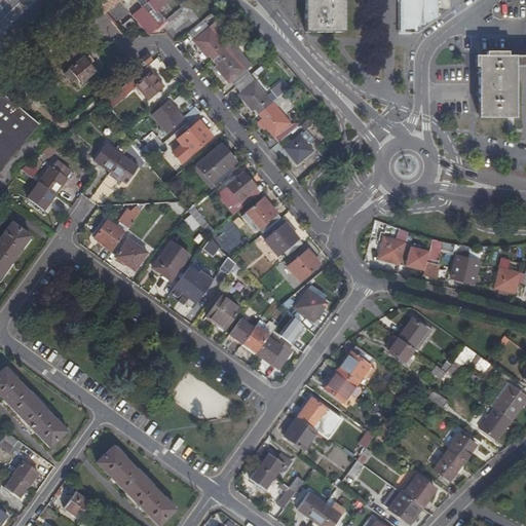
[(132,15),(148,35),(163,22),(163,17),(157,11),(171,0),(136,0),(142,7),(132,15)]
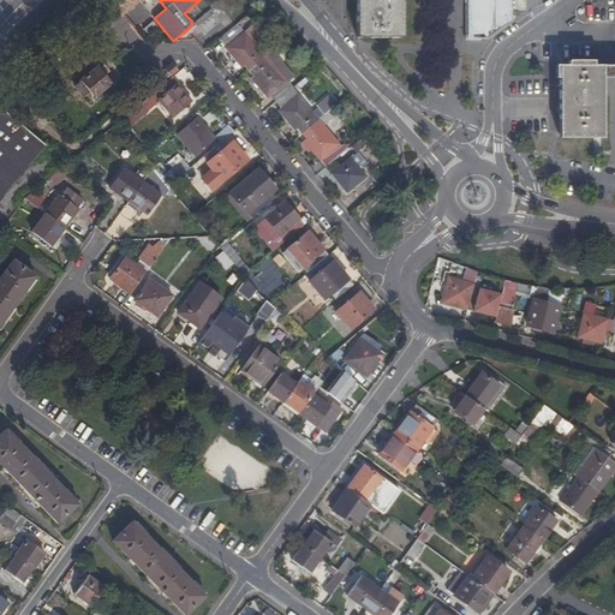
[(402,0),(357,0),(357,37),(404,37),(402,0)]
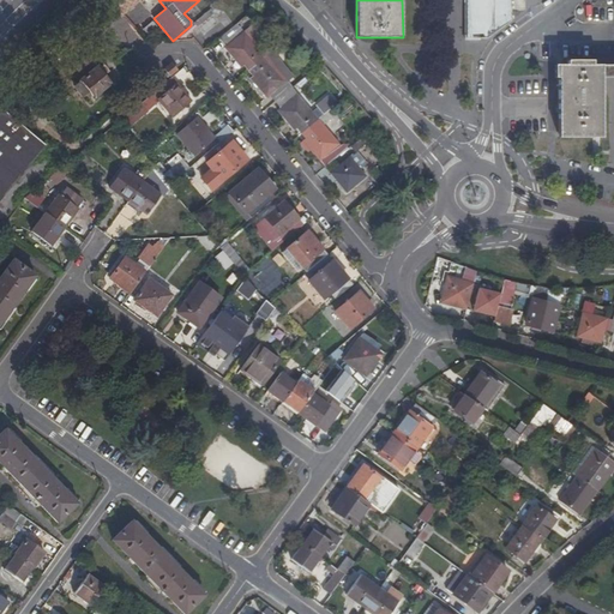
[(489,38),(512,22),(511,0),(467,0),(467,38),(489,38)]
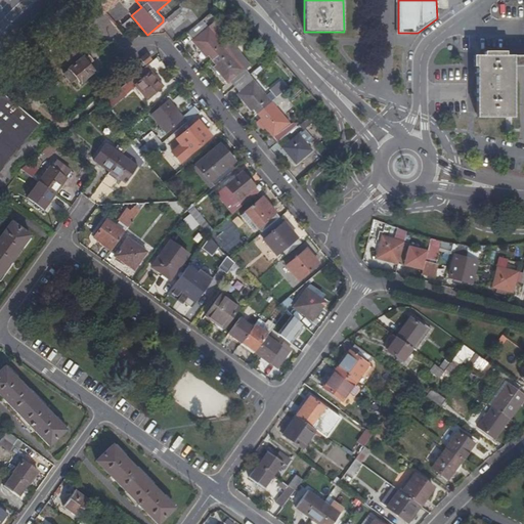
[(167,17),(172,25),(183,14),(178,8),(167,17)]
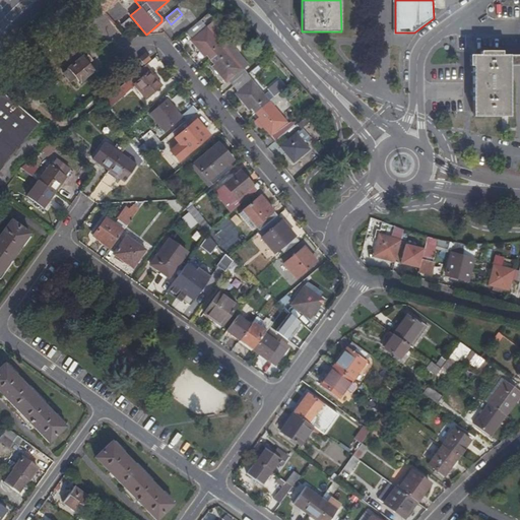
[(219,16),(215,10),(186,34),(191,40),(190,41),(198,51),(200,49),(206,55),(210,60),(230,44),(224,39),(219,42),(207,26),(219,16)]
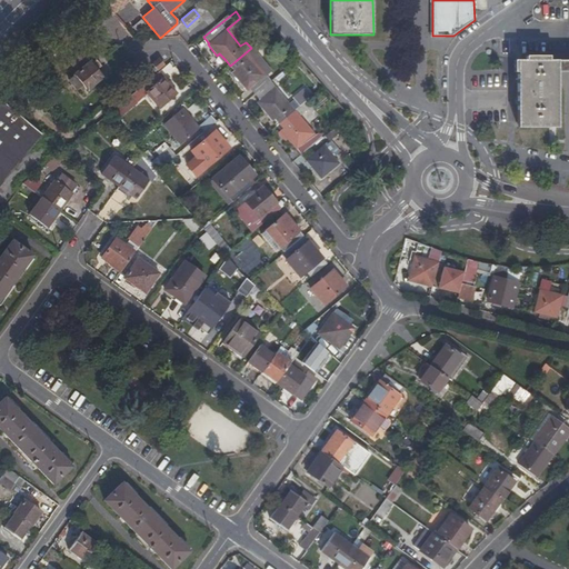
[(256,53),(251,48),(230,66),(235,70),(240,78),(238,80),(247,91),(250,88),(255,95),(270,81),(250,58),(256,53)]
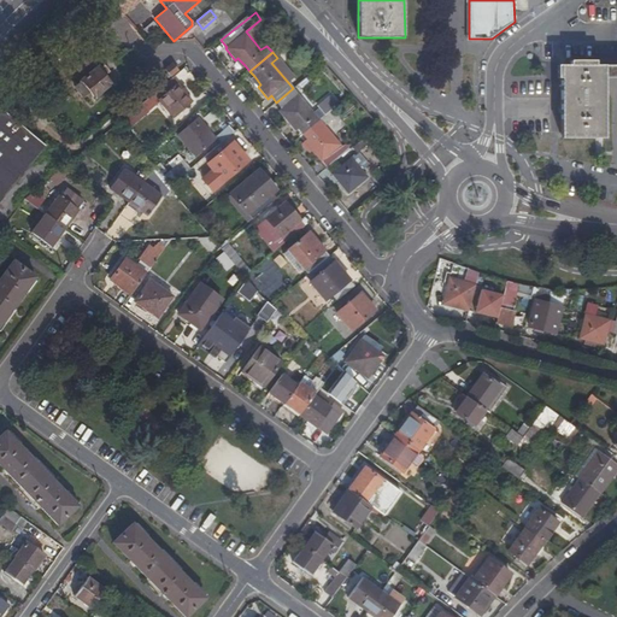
[(76,69),(84,78),(75,87),(84,98),(90,93),(95,98),(111,84),(104,76),(110,72),(105,65),(99,70),(89,58),(76,69)]
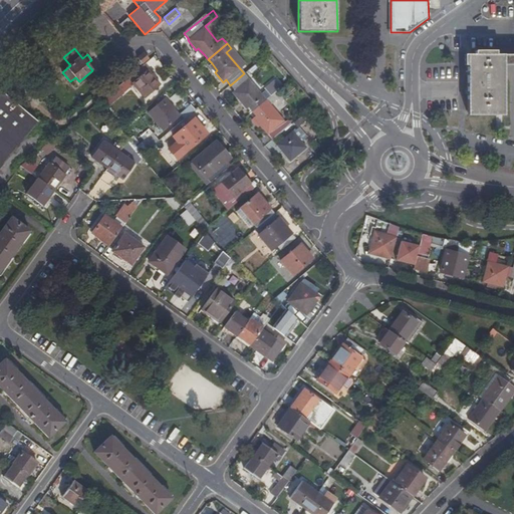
[(198,48),(196,50),(201,57),(204,54),(198,48)]
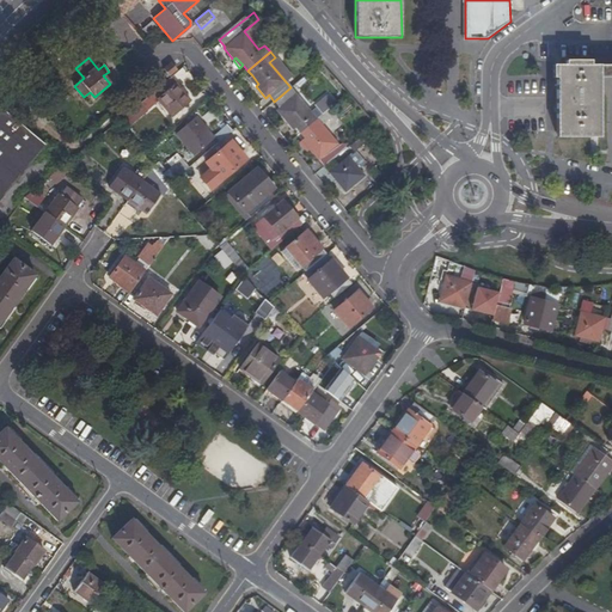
[(177,71),(171,63),(164,69),(170,77),(177,71)]
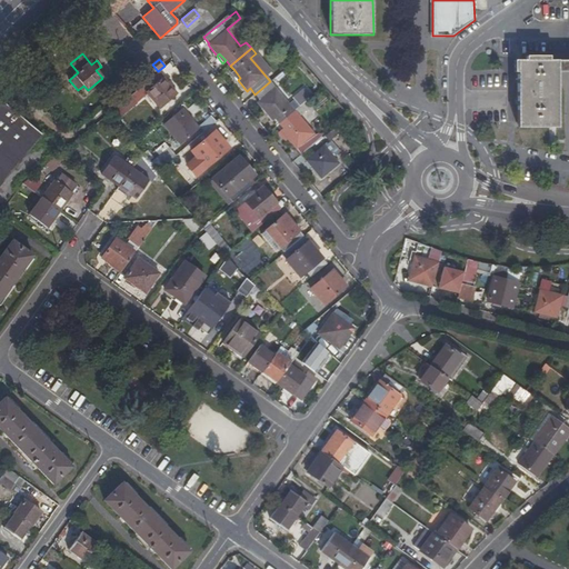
[(568,72),(568,60),(557,61),(557,72),(568,72)]
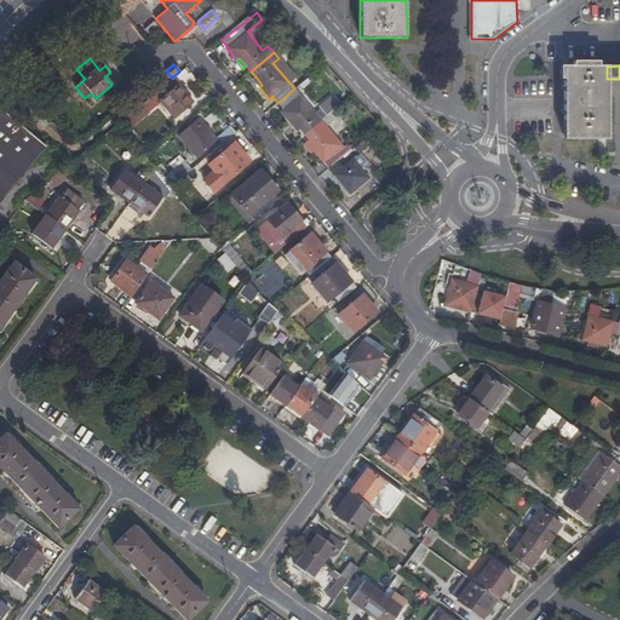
[(608,135),(607,79),(607,67),(598,67),(573,67),(563,67),(564,135),(608,135)]
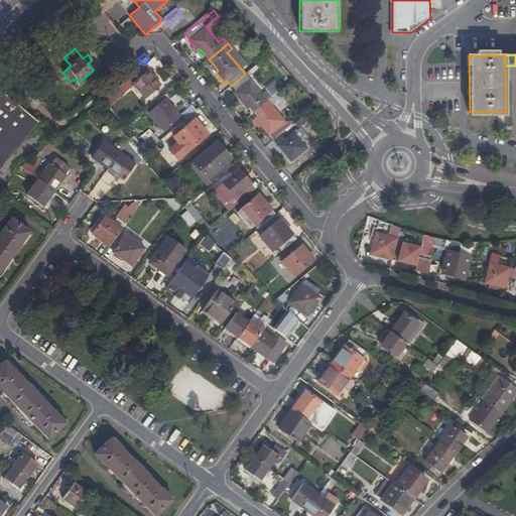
[(218,71),(213,63),(210,66),(216,73),(218,71)]
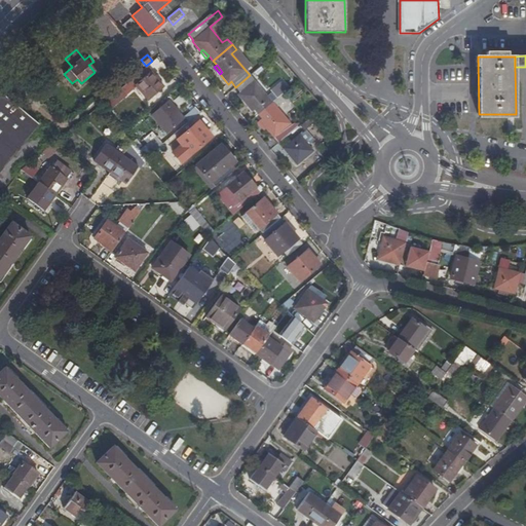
[(164,86),(151,71),(135,84),(148,100),(164,86)]
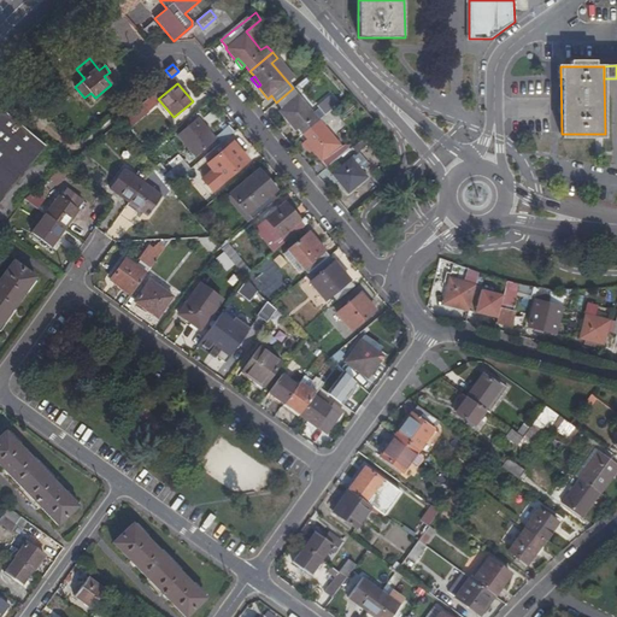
[(293,88),(276,103),(282,109),(278,112),(288,124),(291,122),(298,129),(303,135),(329,112),(338,106),(333,100),(315,115),(293,88)]
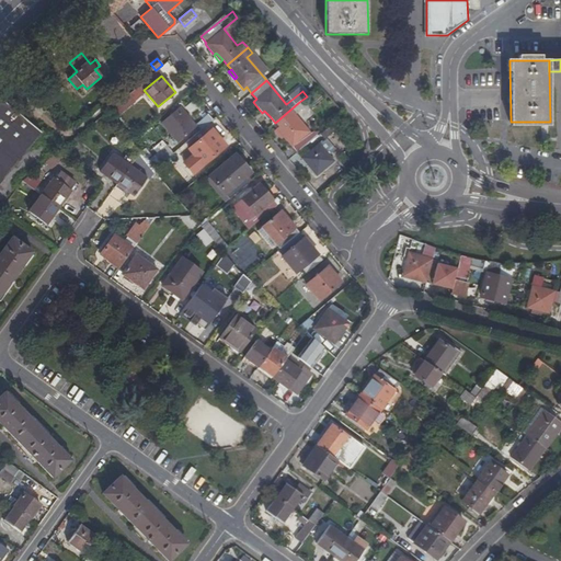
[(137,86),(110,107),(117,116),(144,94),(137,86)]
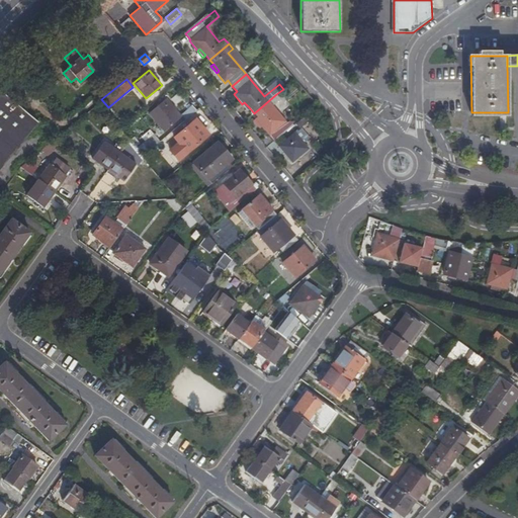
[(0,170),(38,123),(0,91),(0,170)]
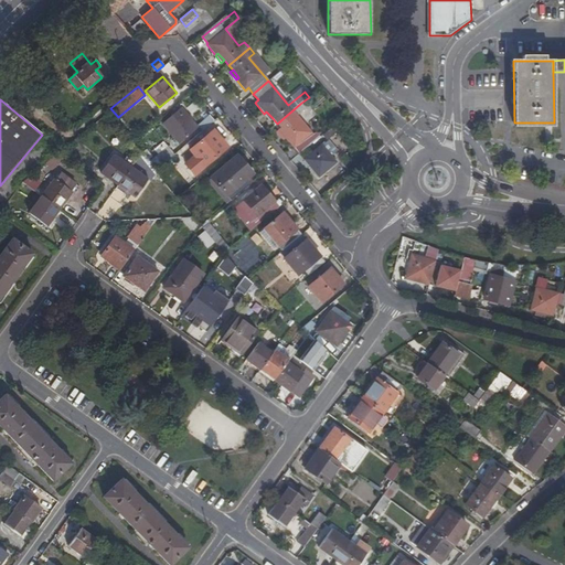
[(299,155),(317,139),(297,116),(307,108),(301,103),(277,124),(280,128),(287,136),(285,138),(299,155)]
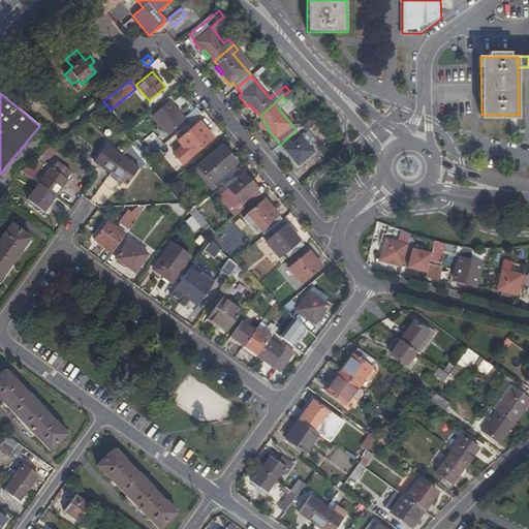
[(185,119),(169,101),(152,116),(167,133),(185,119)]
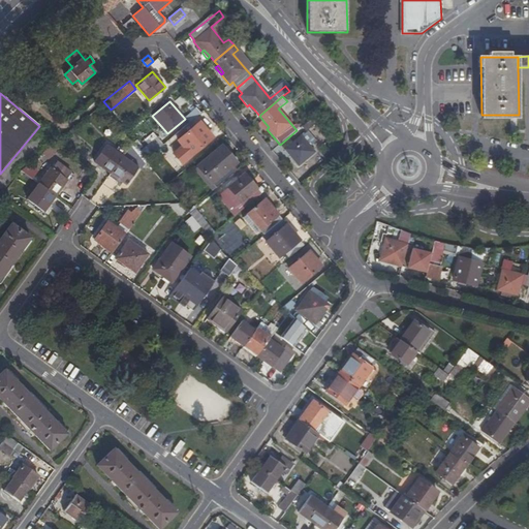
[(315,123),(311,119),(302,127),(305,131),(315,123)]
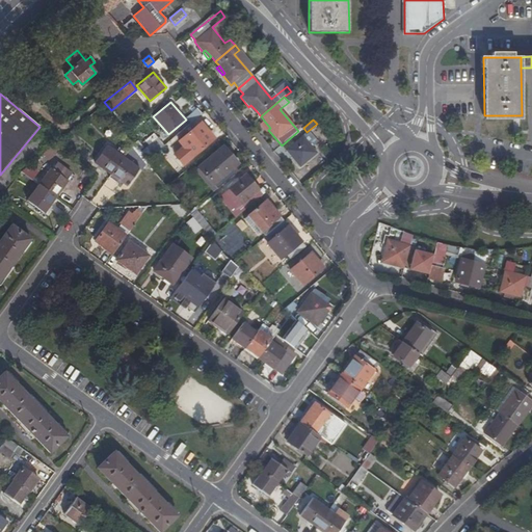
[(262,123),(268,130),(270,128),(264,121),(262,123)]
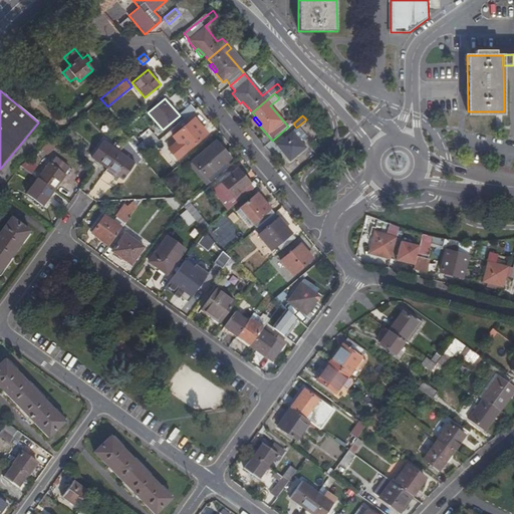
[(207,133),(194,117),(173,136),(175,140),(166,147),(176,159),(207,133)]
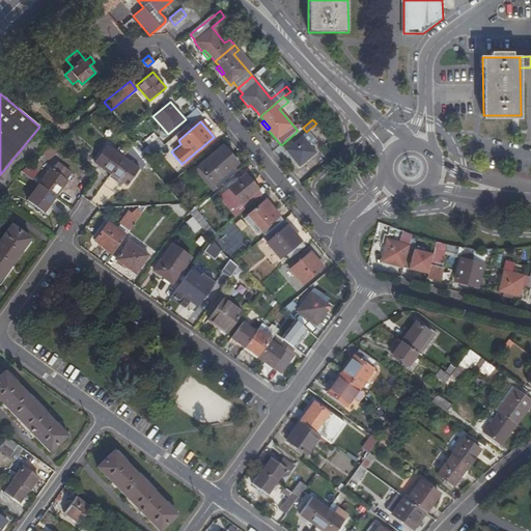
[(300,166),(316,152),(302,135),(285,149),(300,166)]
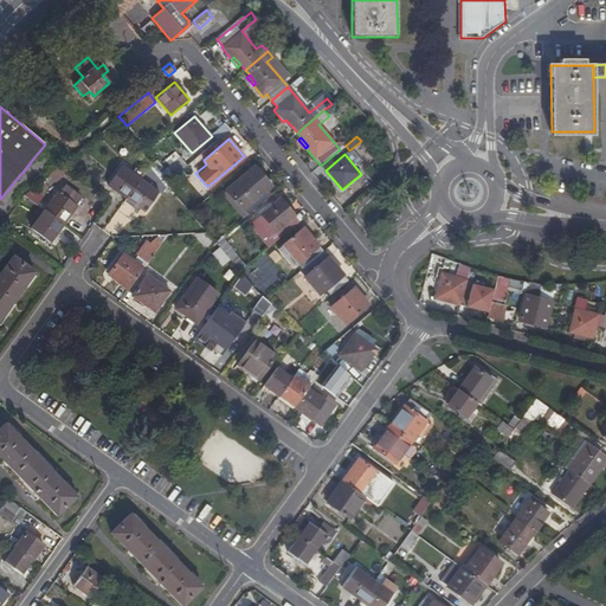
[(155,159),(149,165),(150,165),(166,184),(187,165),(179,156),(168,165),(163,160),(159,163),(155,159)]
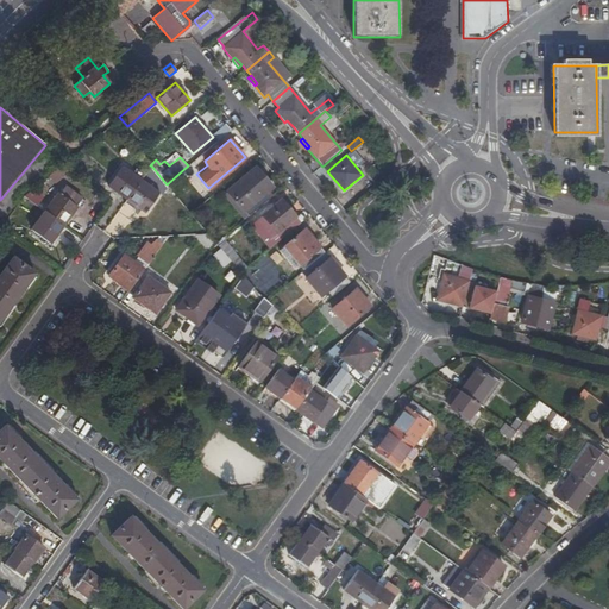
[(108,186),(126,200),(140,181),(123,167),(108,186)]
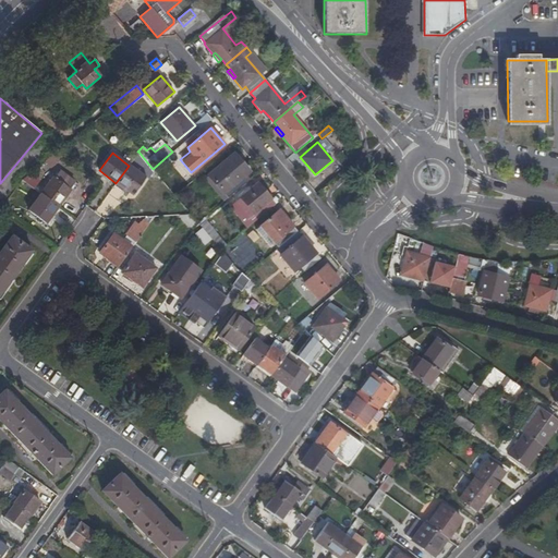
[(208,176),(227,197),(245,182),(242,178),(249,172),(233,155),(208,176)]
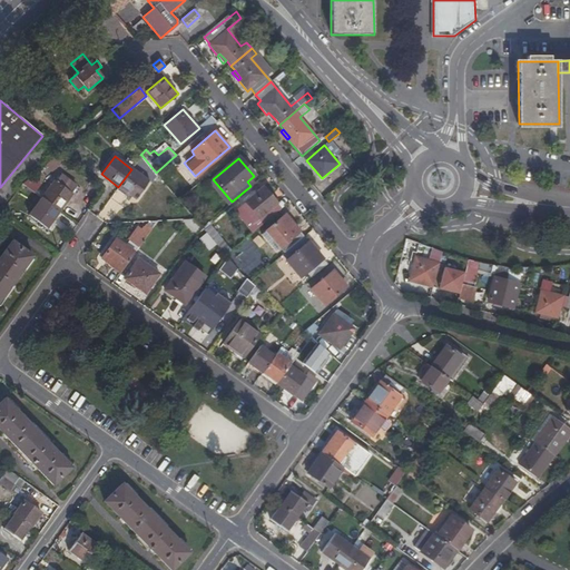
[(55,159),(38,172),(42,178),(59,166),(55,159)]
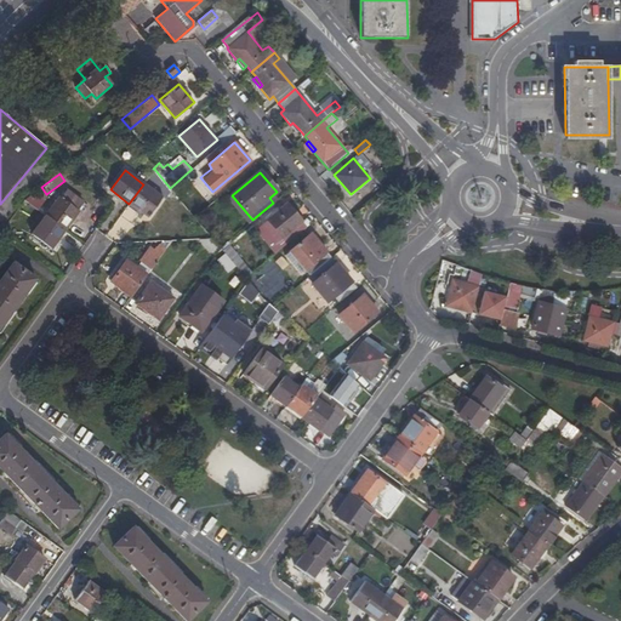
[(143,184),(129,204),(148,217),(163,198),(143,184)]
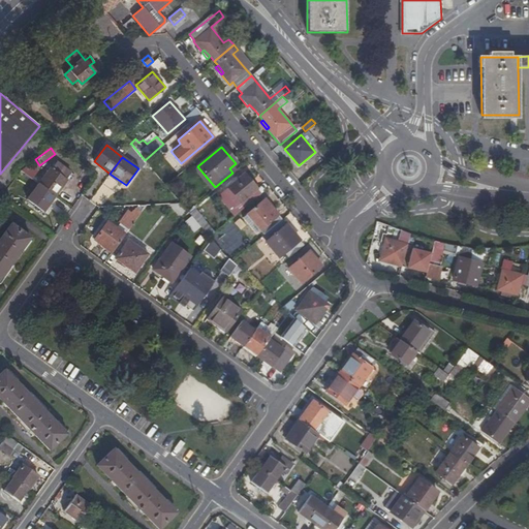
[(50,168),(38,184),(55,196),(66,181),(65,180),(71,172),(57,161),(51,169),(50,168)]
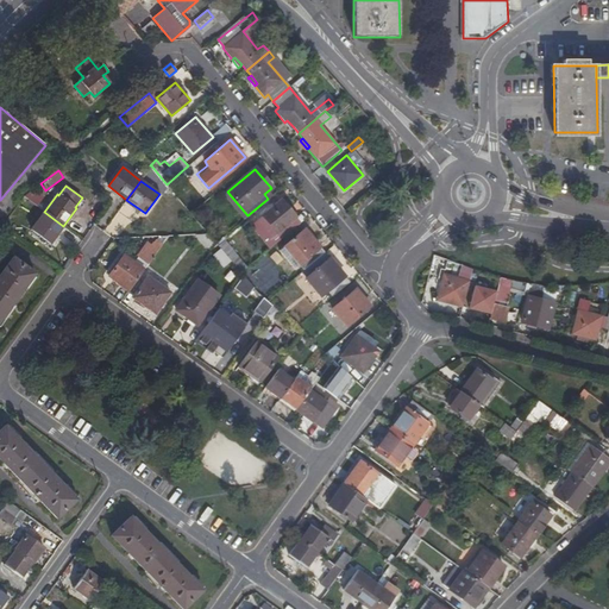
[(24,198),(42,209),(44,205),(41,202),(44,196),(30,188),(24,198)]
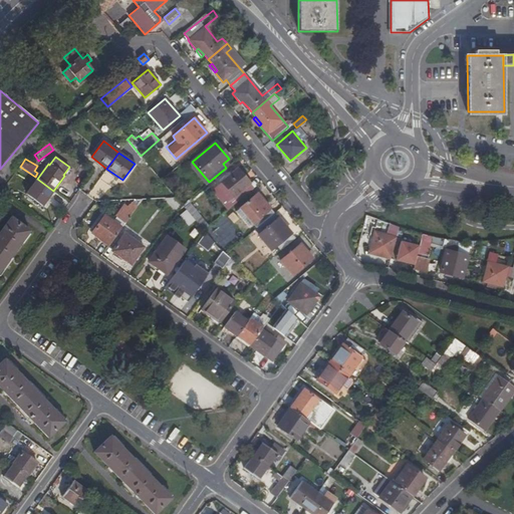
[(189,164),(206,185),(209,182),(192,162),(189,164)]
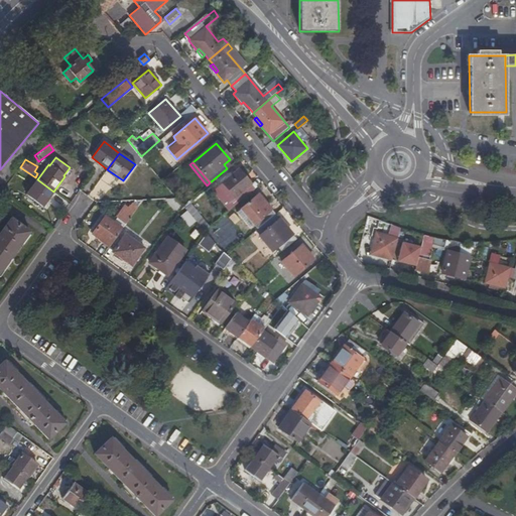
[(224,205),(228,211),(235,205),(254,188),(238,168),(222,182),(228,190),(225,192),(230,200),(224,205)]
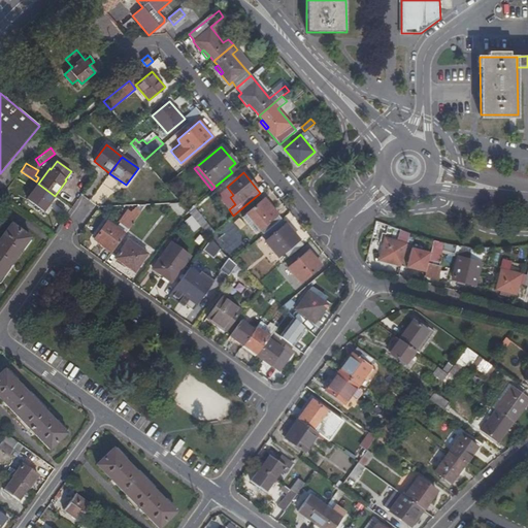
[(55,196),(38,184),(27,200),(43,212),(55,196)]
